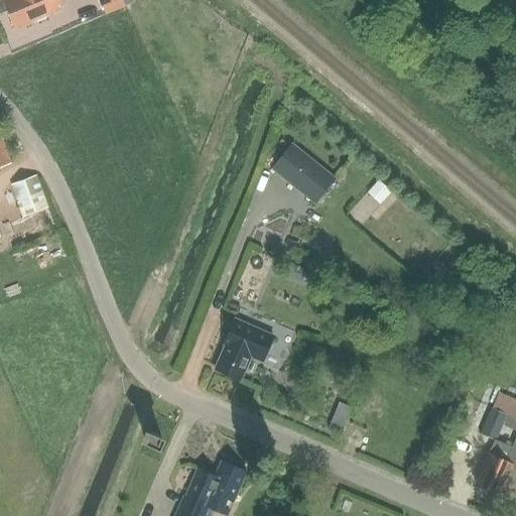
[(5,0),(0,2),(0,14),(7,12),(11,22),(20,18),(22,24),(57,9),(55,3),(59,2),(58,0),(5,0)]
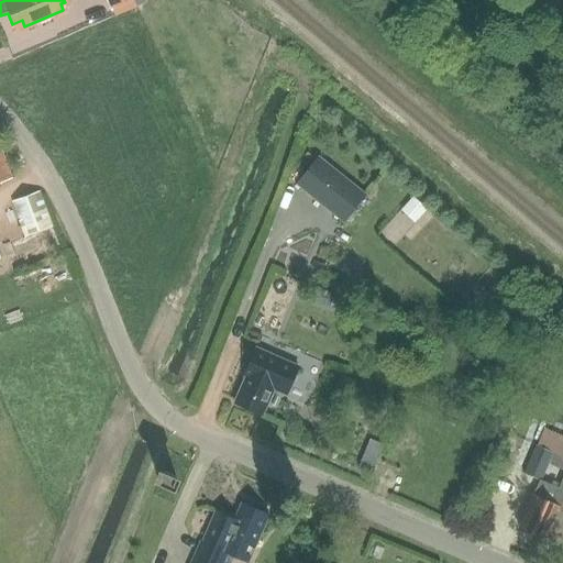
[(107,0),(111,9),(112,8),(116,17),(136,8),(133,0),(107,0)]
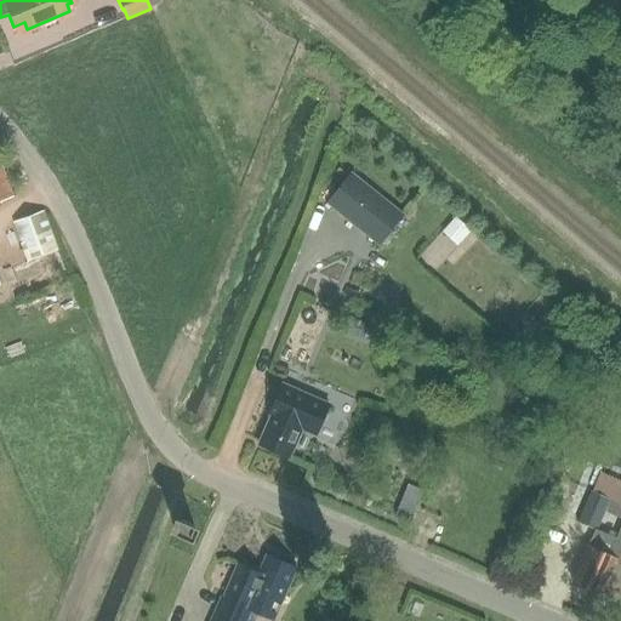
[(353,174),(328,205),(380,246),(405,215),(353,174)]
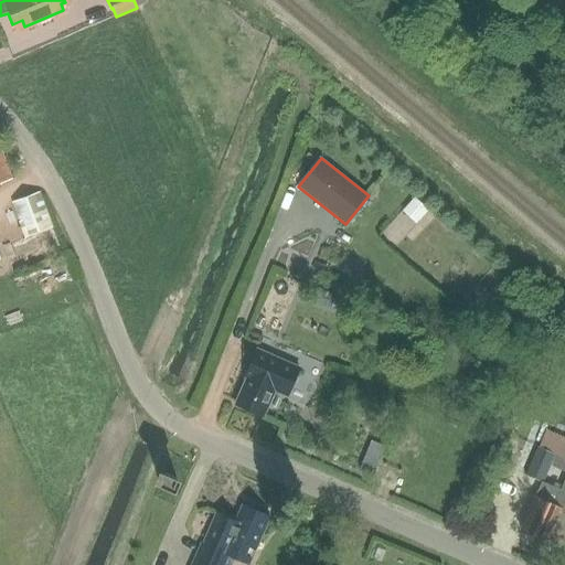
[(62,255),(39,193),(11,203),(24,238),(38,234),(48,260),(62,255)]
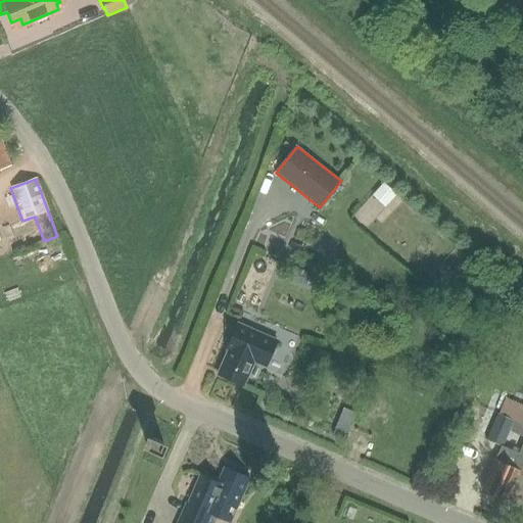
[(290,242),(288,248),(300,253),(303,247),(290,242)]
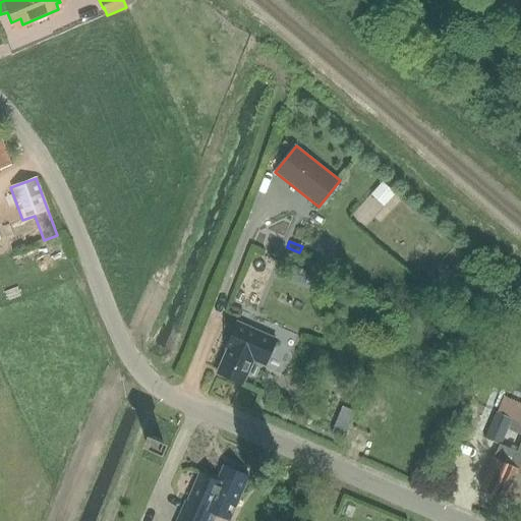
[(265,366),(276,341),(234,324),(224,348),(228,350),(218,374),(242,385),(252,360),(265,366)]
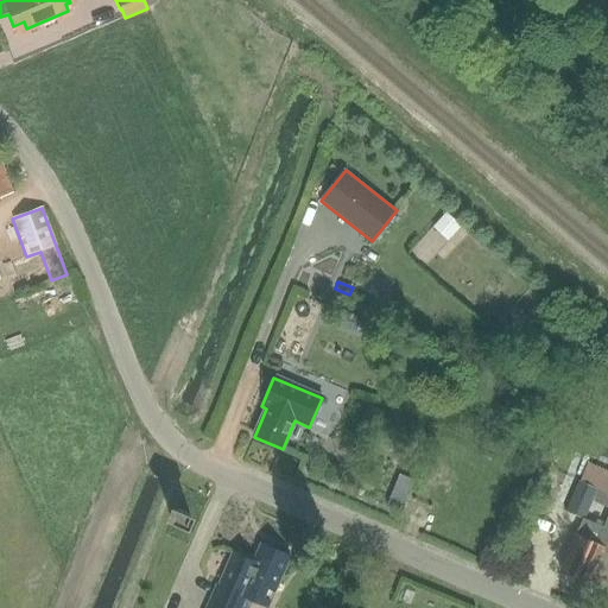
[(582,519),(595,488),(578,481),(565,511),(582,519)]
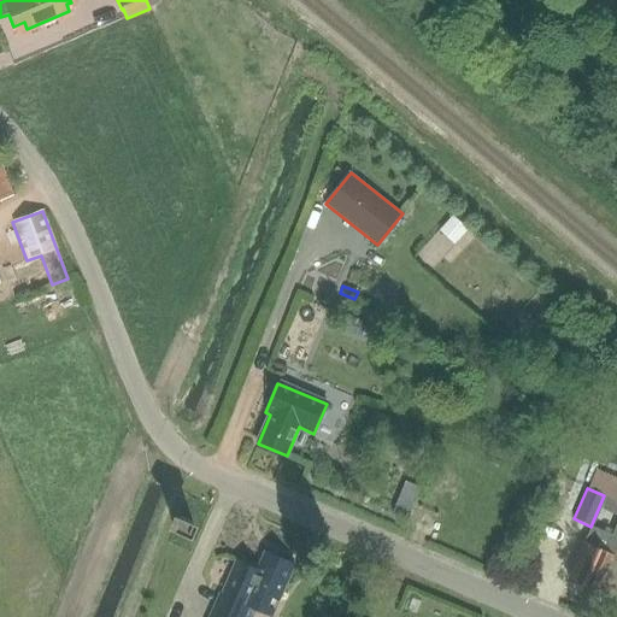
[(181,517),(175,530),(187,536),(193,523),(181,517)]
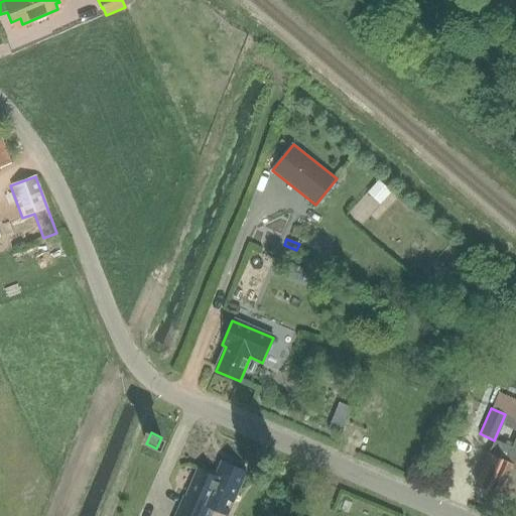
[(476,485),(500,495),(511,469),(515,470),(515,438),(512,447),(494,440),(489,454),(476,485)]
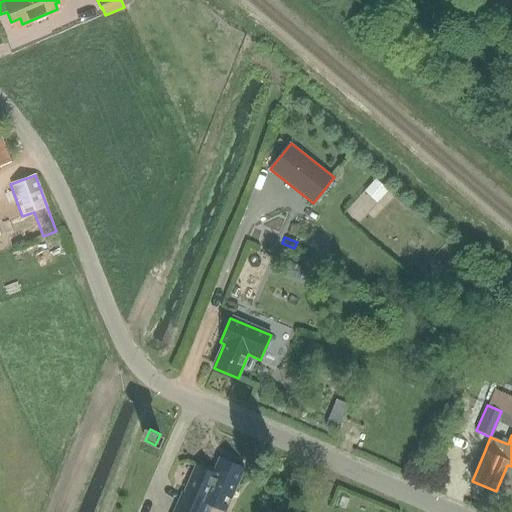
[(225,511),(244,468),(220,458),(214,473),(197,466),(185,494),(183,493),(174,511),(201,511),(205,503),(225,511)]
